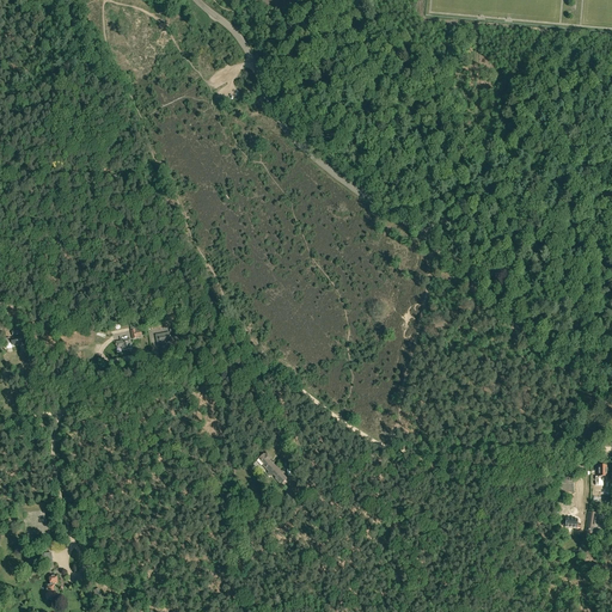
[(136,338),(136,337),(141,336),(140,330),(139,326),(134,328),(134,330),(130,330),(133,338),(133,340),(136,338)]
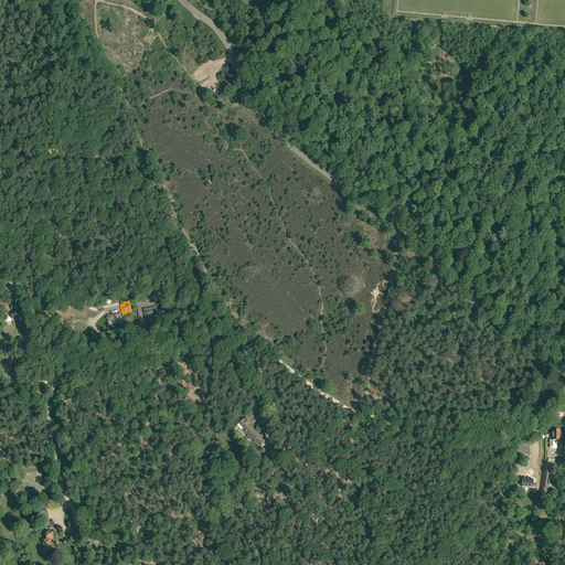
[(146,317),(158,315),(156,307),(144,309),(146,317)]
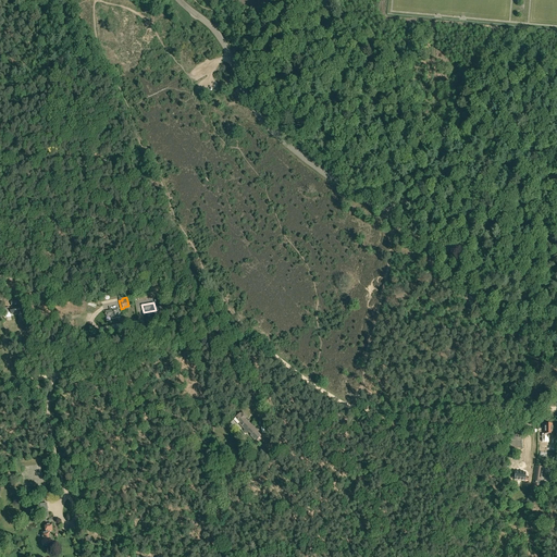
[(111,317),(111,319),(120,318),(118,308),(104,311),(106,313),(104,313),(106,316),(107,318),(111,317)]
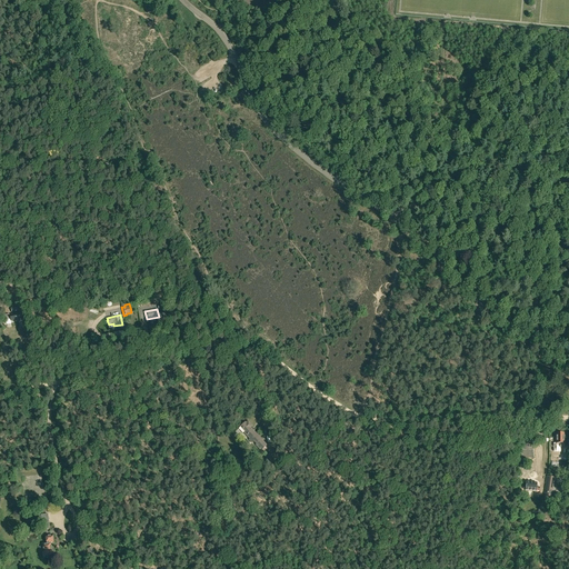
[(251,442),(257,438),(259,441),(256,445),(261,450),(267,446),(261,440),(262,439),(257,432),(256,433),(250,428),(251,426),(251,425),(249,423),(248,422),(246,423),(246,422),(240,427),(246,431),(245,432),(250,439),(249,440),(251,442)]
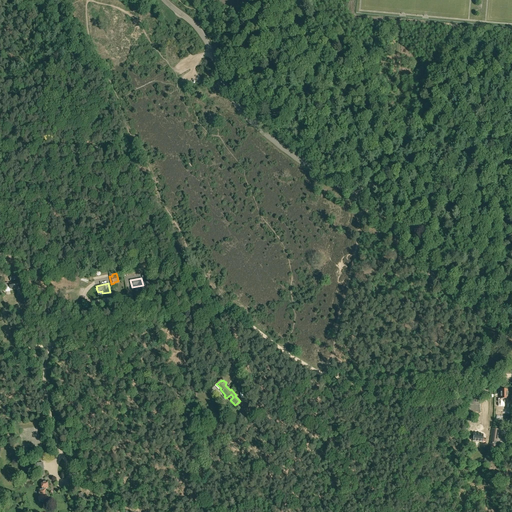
[(468,412),(470,412),(480,412),(480,399),(474,399),(474,401),(468,401),(468,405),(468,411),(468,412)]
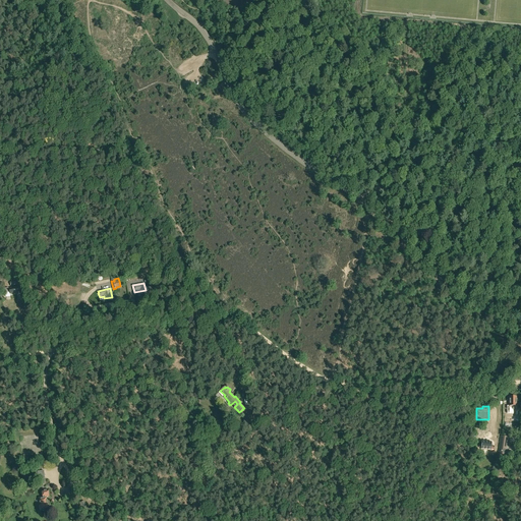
[(480,438),(479,443),(481,443),(481,444),(491,445),(495,445),(495,442),(491,441),(493,438),(488,437),(485,436),(485,437),(482,437),(482,438),(480,438)]
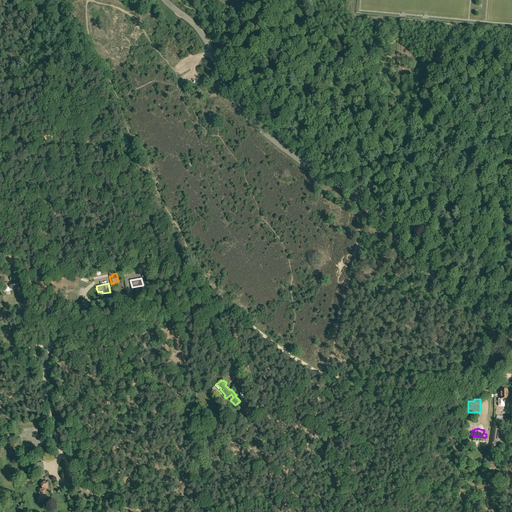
[(499,430),(493,429),(490,446),(496,447),(499,430)]
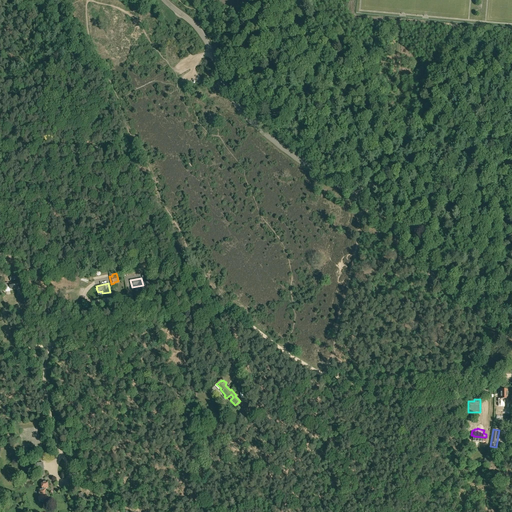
[(38,471),(40,471),(40,472),(41,473),(42,474),(43,473),(44,472),(44,471),(43,462),(34,464),(35,470),(38,469),(38,471)]
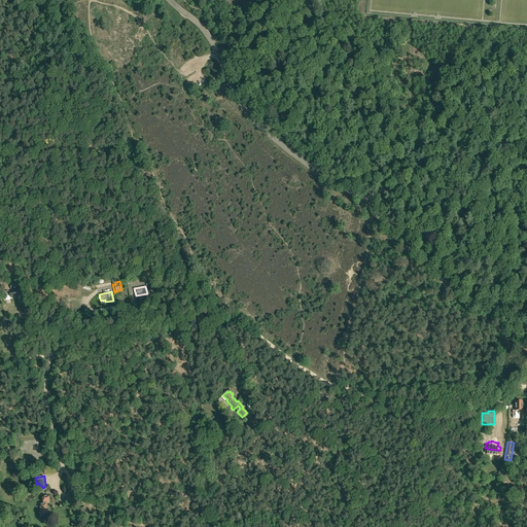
[(42,496),(42,499),(43,504),(39,504),(41,515),(42,516),(43,517),(44,517),(46,517),(47,516),(48,514),(46,502),(49,502),(48,495),(42,496)]
